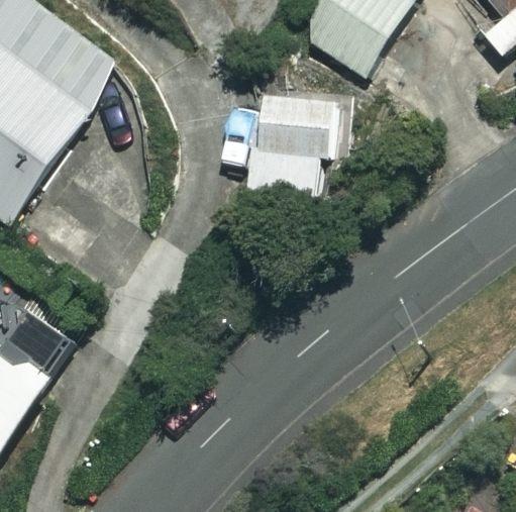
[(125,66),(34,0),(0,0),(0,212),(11,221),(125,66)]
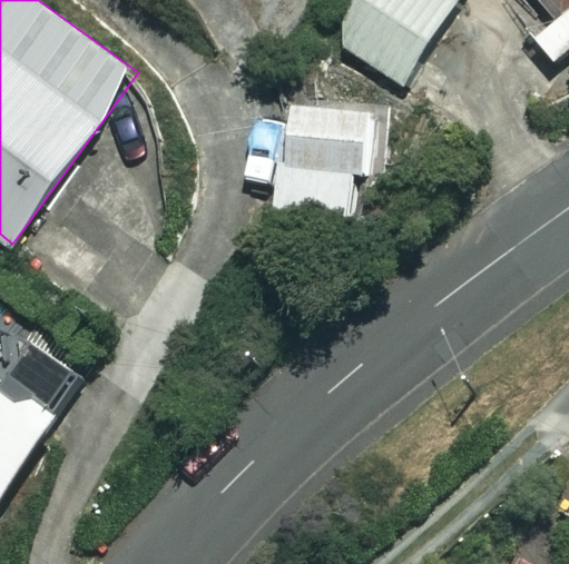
[(354,0),(332,35),(404,80),(454,0),(354,0)]
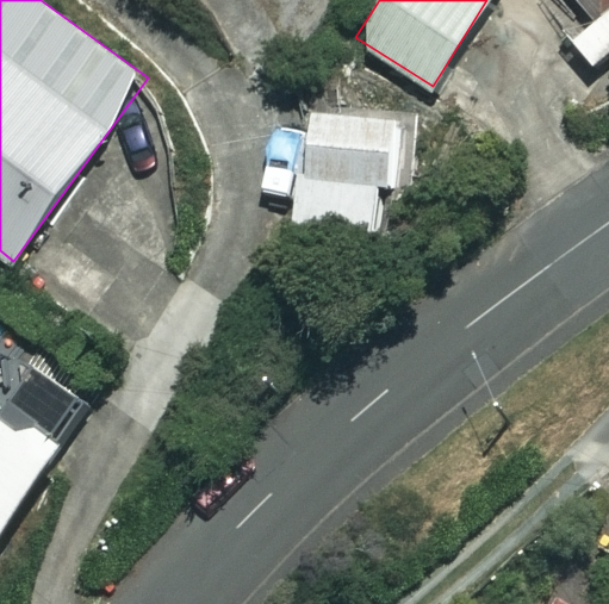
[(578,0),(594,19),(569,38),(589,64),(608,48),(608,0),(578,0)]
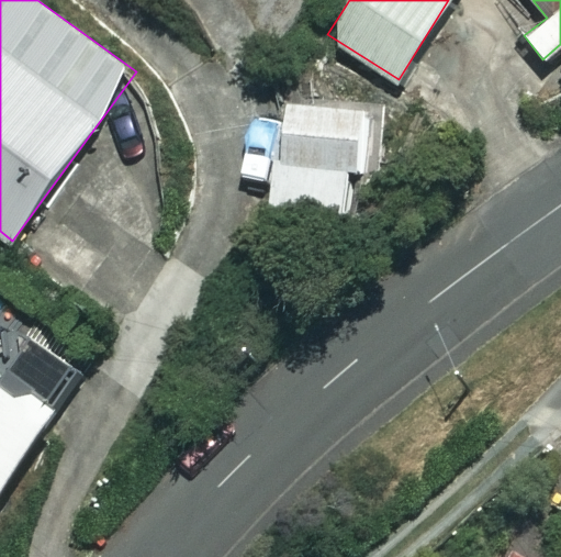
[(368,101),(287,99),(284,159),(269,158),(268,212),(351,214),(352,170),(366,171),(368,101)]
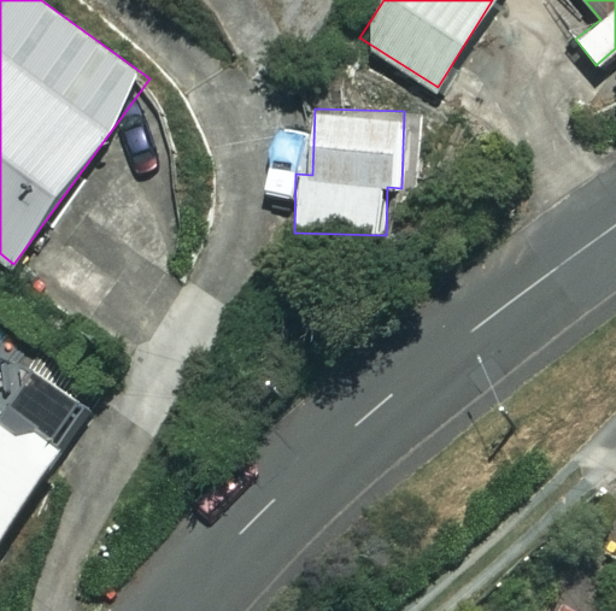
[(0,411),(0,541),(82,424),(21,382),(0,411)]
